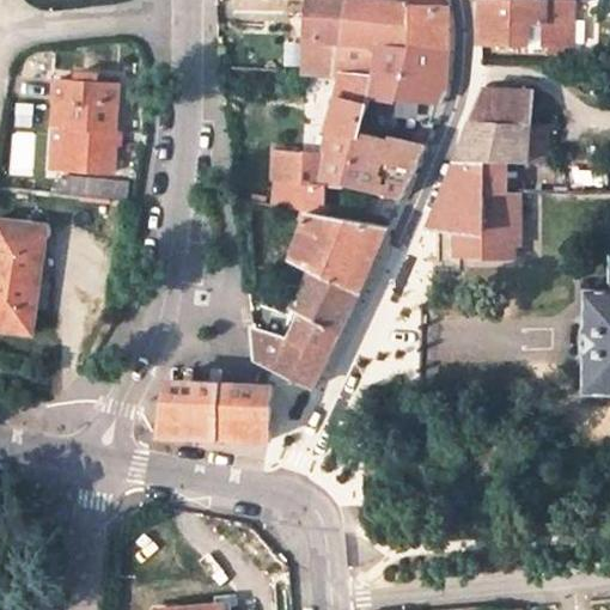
[(359,0),(307,0),(302,74),(330,77),(333,46),(367,48),(373,1),(359,0)]
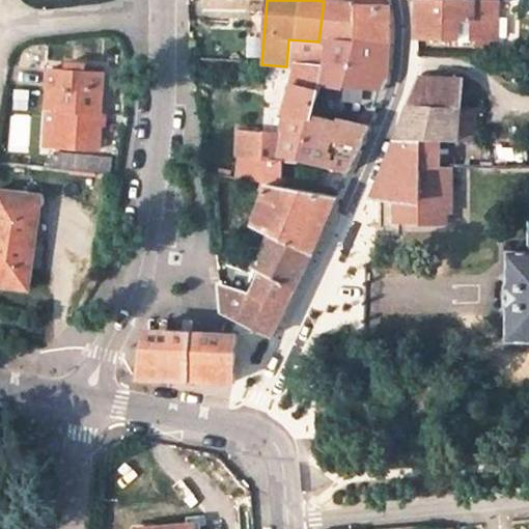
[(414,39),(455,40),(456,23),(470,23),(470,42),(493,43),(494,0),(491,0),(480,0),(416,0),(415,29),(414,39)]
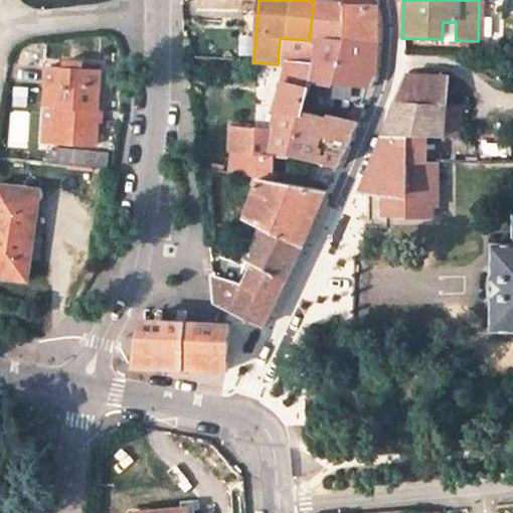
[(318,41),(342,42),(343,5),(330,3),(314,1),(309,40),(318,41)]
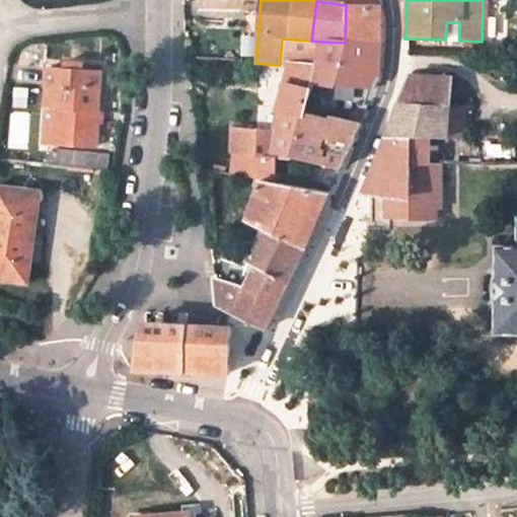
[(379,6),(378,6),(346,5),(345,43),(379,45),(379,27),(379,6)]
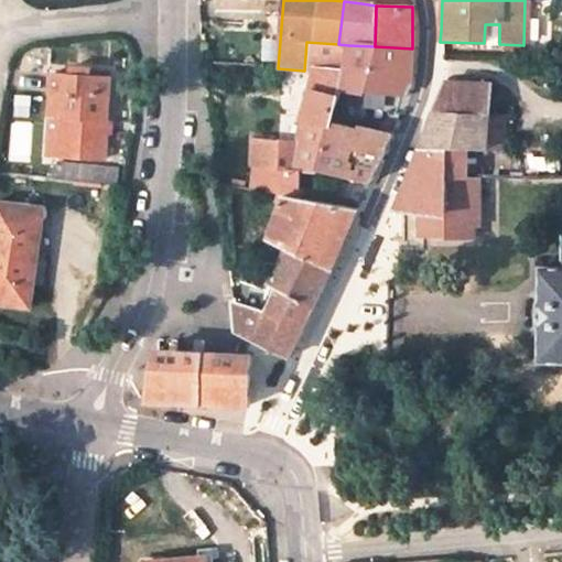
[(306,42),(304,71),(313,72),(300,119),(328,126),(330,120),(336,92),(338,86),(348,45),(338,44),(306,42)]
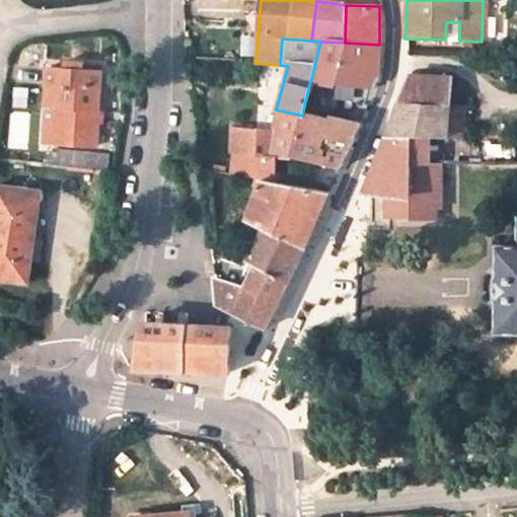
[(311,79),(334,82),(371,89),(379,79),(379,45),(345,43),(320,42),(311,79)]
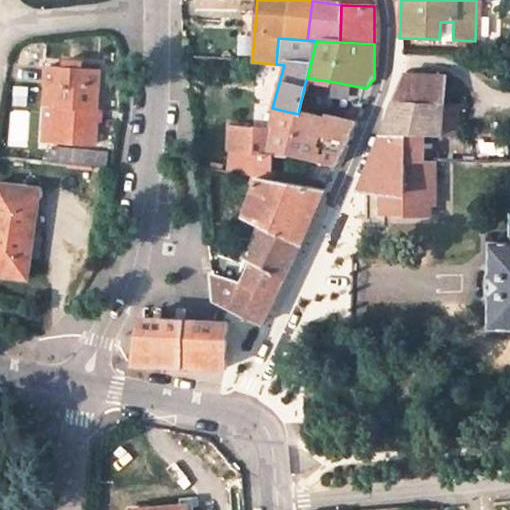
[(49,142),(92,145),(93,123),(94,107),(96,71),(43,68),(42,82),(53,82),(49,142)]
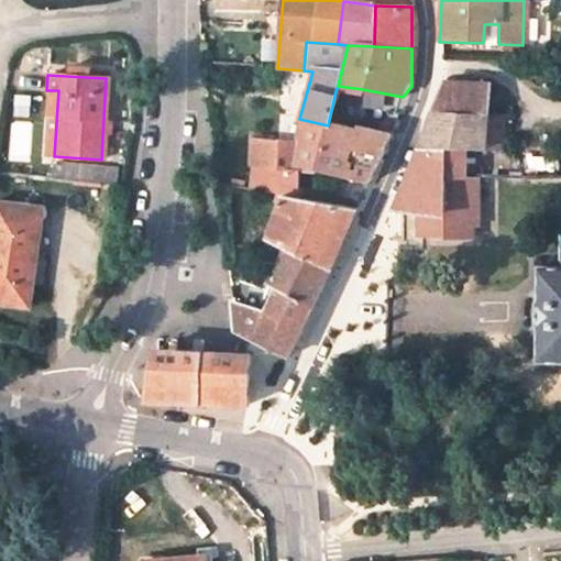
[(432,112),(485,116),(486,85),(443,83),(432,112)]
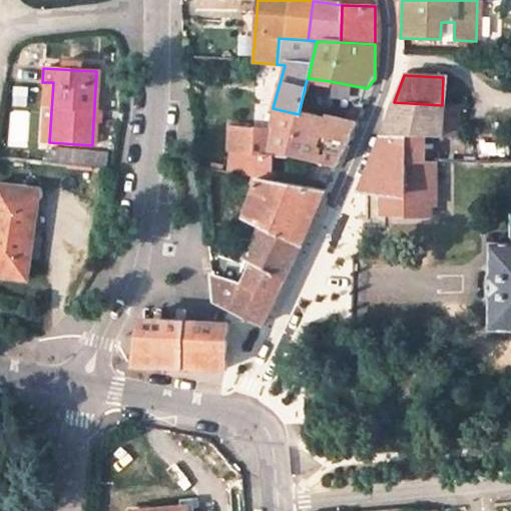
[(329,87),(330,81),(308,78),(306,83),(329,87)]
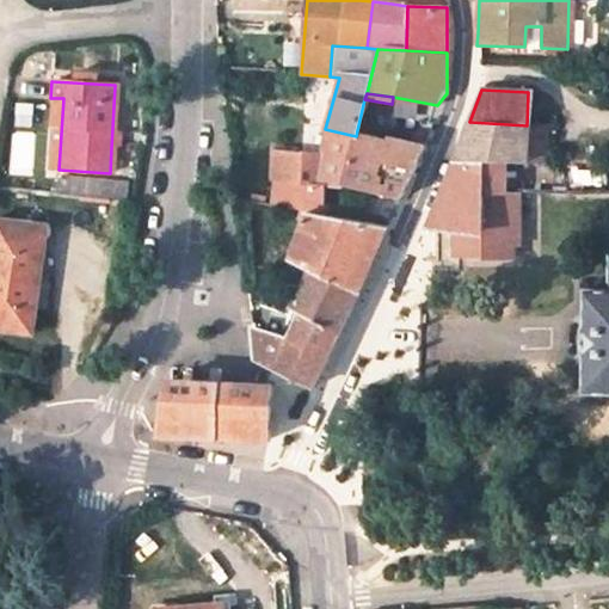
[(469,122),(454,161),(508,161),(526,161),(526,157),(527,130),(527,125),(469,122)]
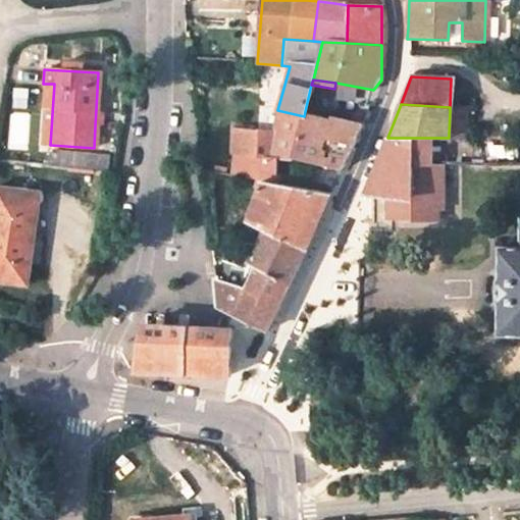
[(304,116),(277,110),(273,131),(272,159),(275,160),(294,158),(304,116)]
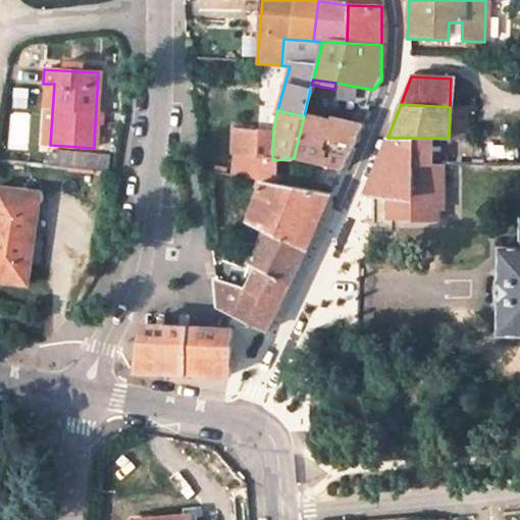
[(332,116),(331,117),(305,111),(304,116),(294,158),(342,169),(352,145),(360,124),(332,116)]
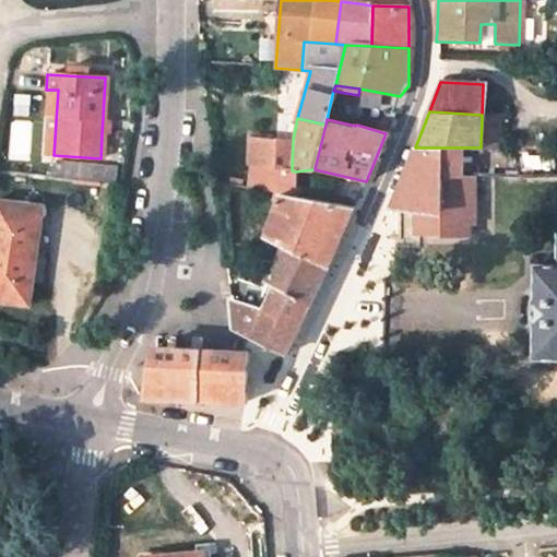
[(498,143),(499,119),(482,119),(481,143),(498,143)]
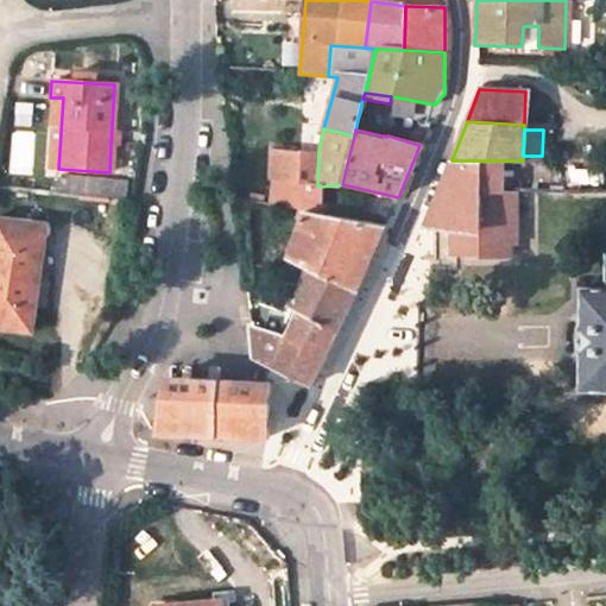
[(319,213),(321,187),(317,185),(319,152),(296,151),(296,137),(277,136),(276,150),(270,150),(269,181),(266,203),(295,209),(304,210),(319,213)]
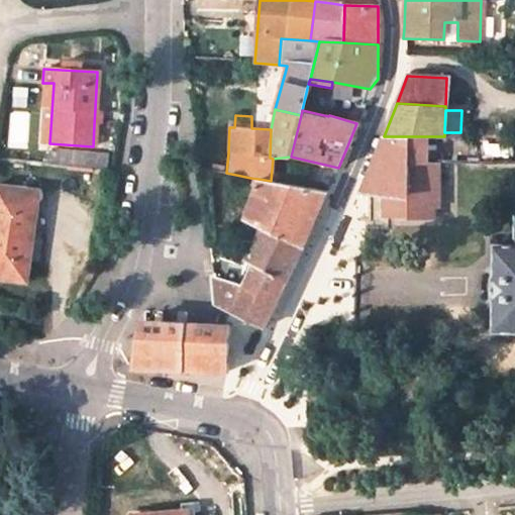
[(428,163),(429,136),(384,136),(382,144),(373,166),(363,186),(369,186),(368,192),(386,192),(385,220),(411,220),(411,228),(432,228),(432,212),(440,211),(440,163),(428,163)]
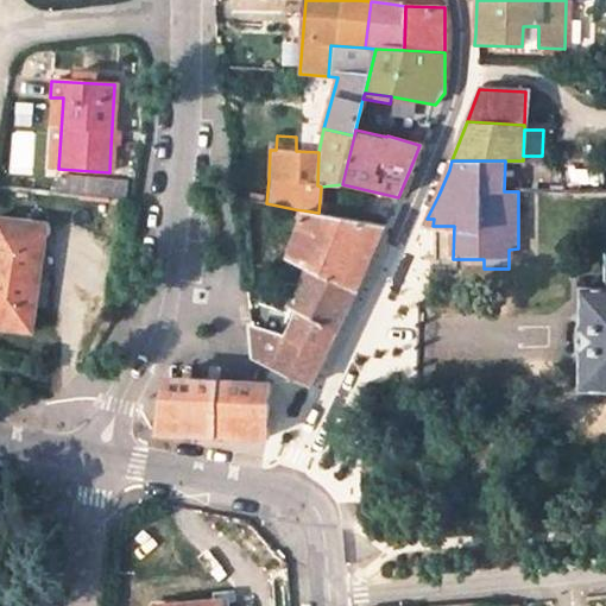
[(295,209),(291,218),(301,220),(304,210),(295,209)]
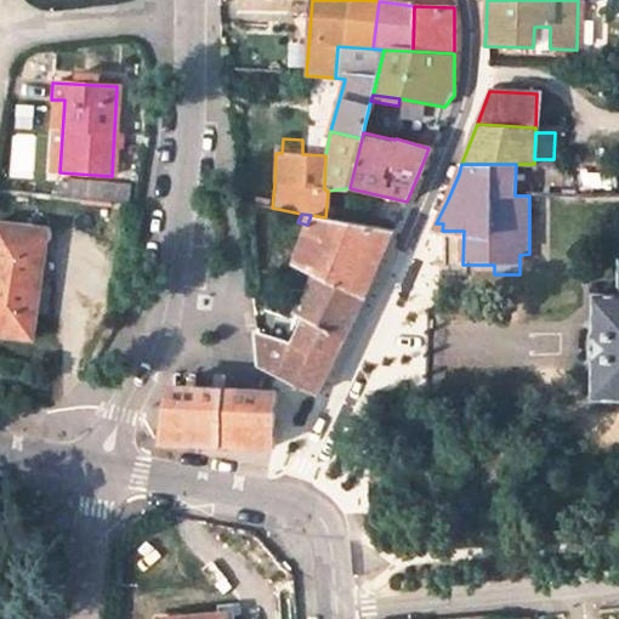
[(325,217),(311,215),(307,225),(295,263),(311,271),(293,313),(301,317),(311,321),(345,335),(357,312),(376,272),(395,231),(325,217)]
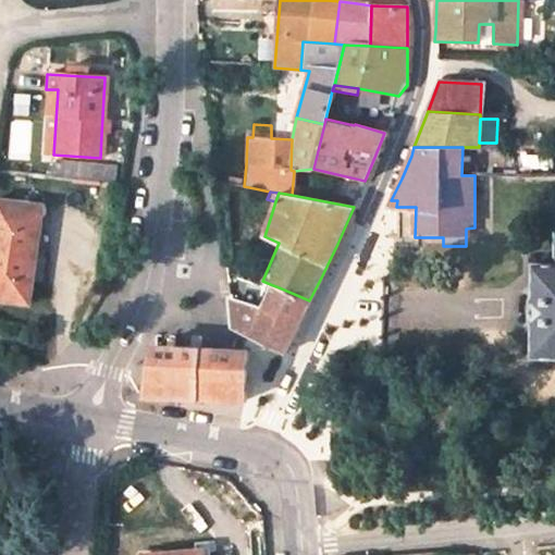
[(0,298),(25,303),(39,207),(0,200),(0,298)]
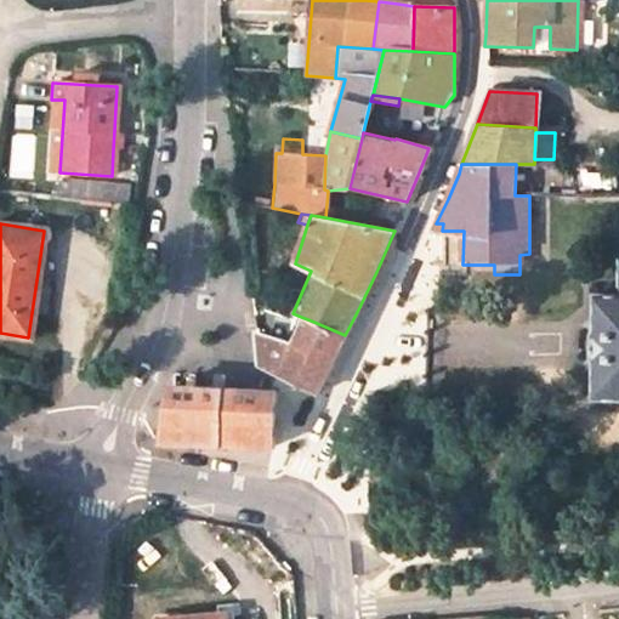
[(618,295),(597,295),(597,395),(618,395),(618,295)]
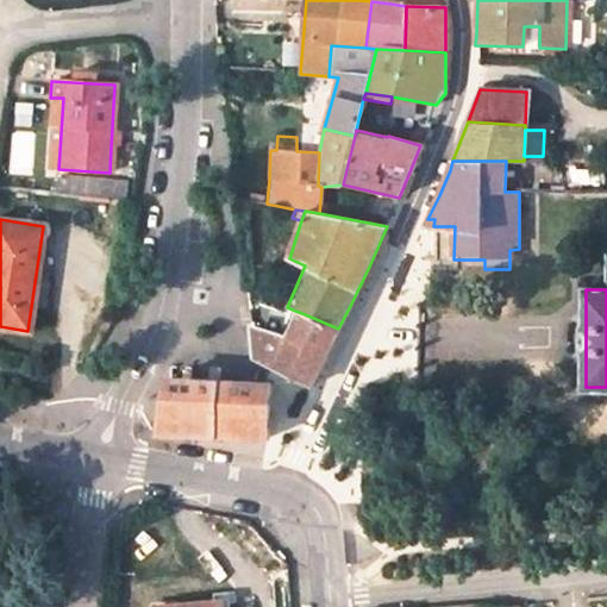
[(305,314),(295,311),(287,329),(295,332),(305,314)]
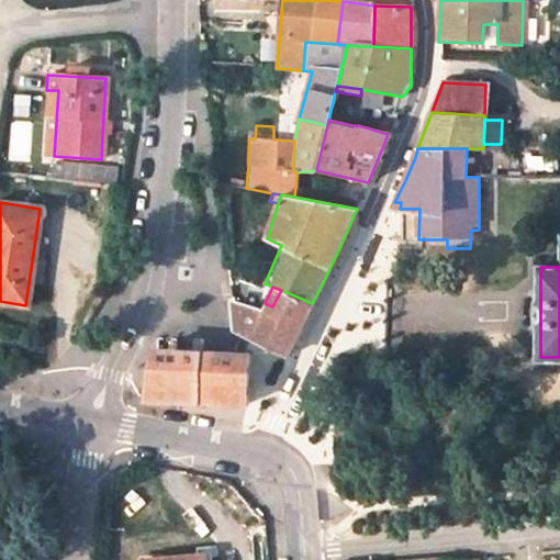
[(272,306),(265,303),(261,310),(230,300),(233,332),(253,340),(266,315),(299,329),(304,317),(312,303),(281,290),(272,306)]
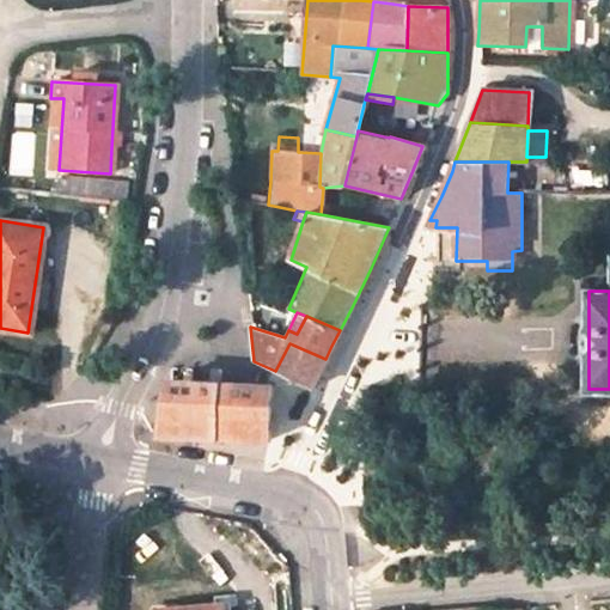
[(318,373),(325,359),(290,343),(275,371),(310,388),(318,373)]
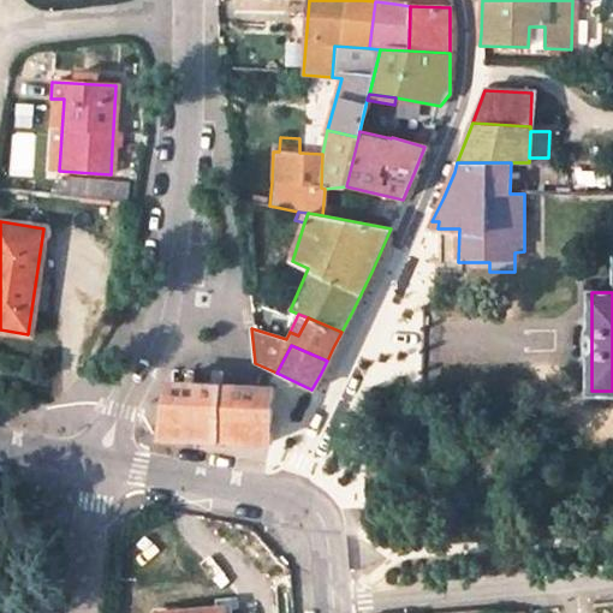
[(272,390),(263,390),(210,386),(212,374),(197,374),(196,386),(171,384),(162,436),(269,442),(271,426),(272,390)]
